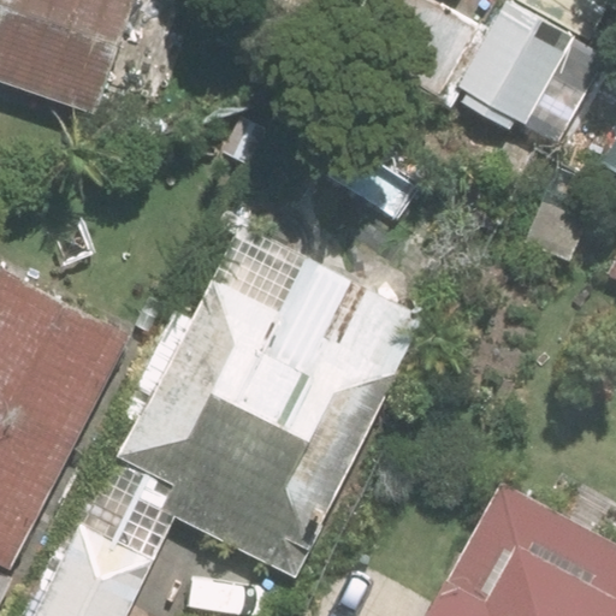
[(0,0),(0,82),(92,114),(130,0),(0,0)]
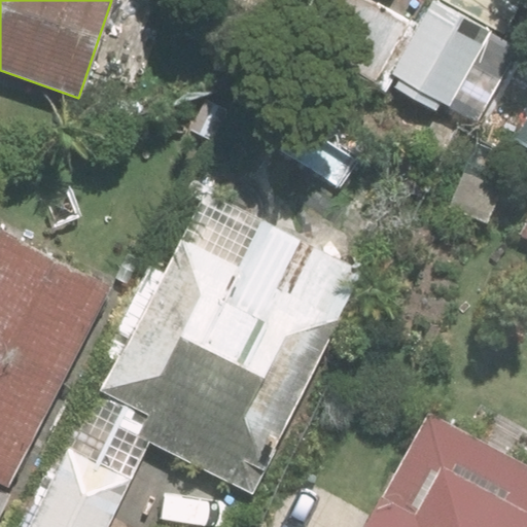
[(387,64),(412,16),(382,0),(292,0),(284,18),(381,71),(386,64),(387,64)]
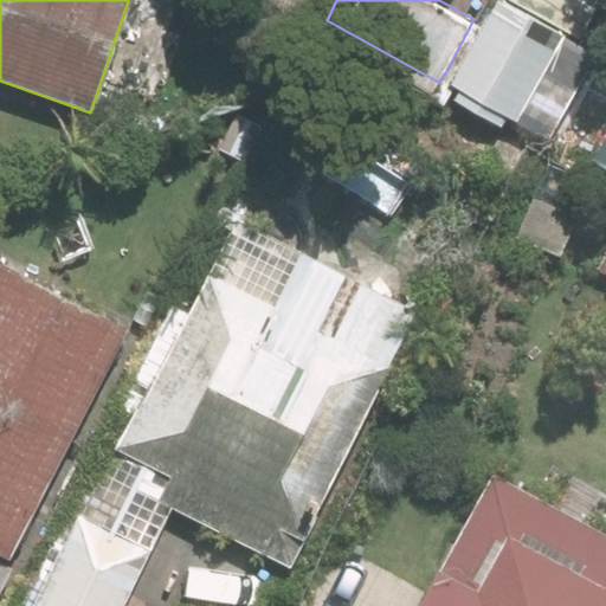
[(514,0),(575,33),(593,0),(514,0)]
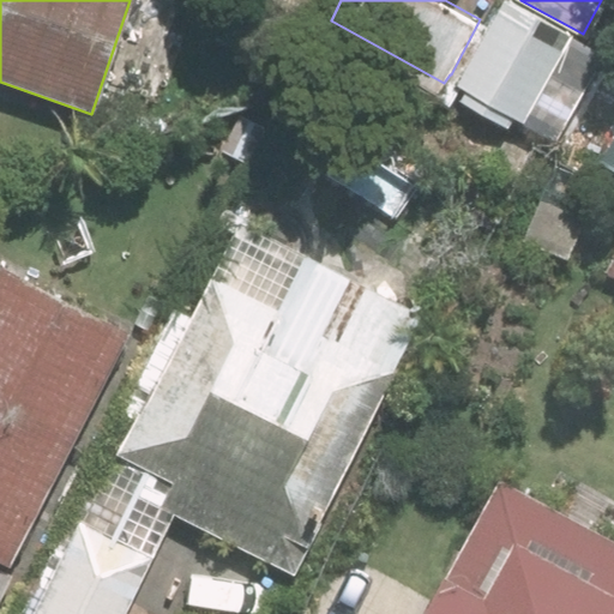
[(480,19),(451,74),(459,79),(453,91),(500,119),(507,107),(516,110),(554,41),(489,4),(480,19)]
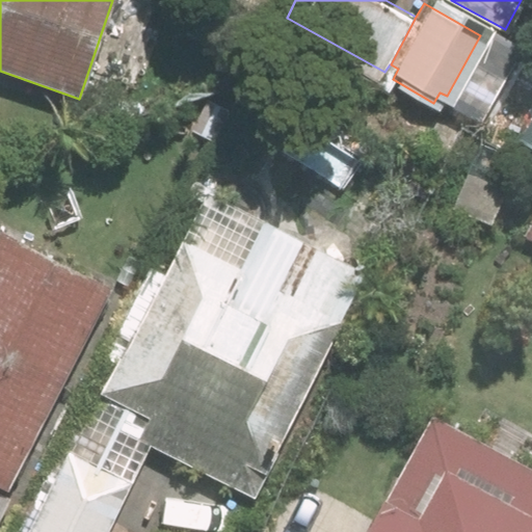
[(474,159),(450,207),(486,225),(511,179),(474,159)]
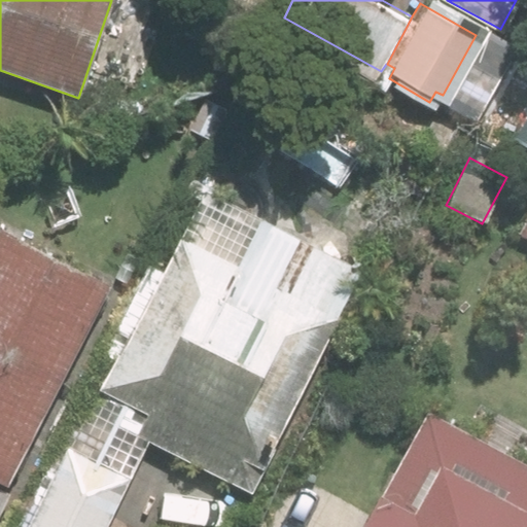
[(253,492),(364,270),(208,191),(168,273),(153,265),(50,470),(58,475),(31,526),(108,526),(151,442),(253,492)]
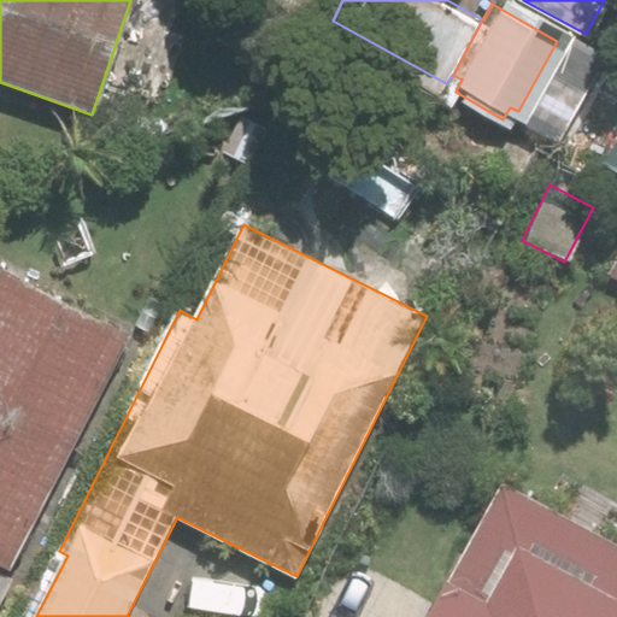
[(0,265),(0,563),(10,569),(130,330),(0,265)]
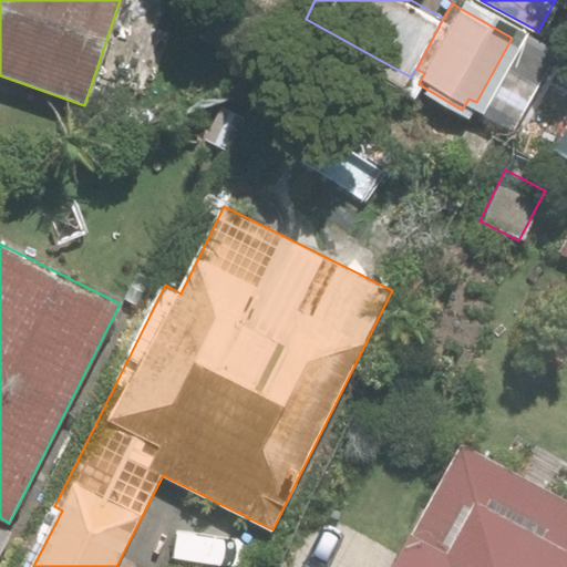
[(566,566),(566,501),(461,443),(392,566),(566,566)]
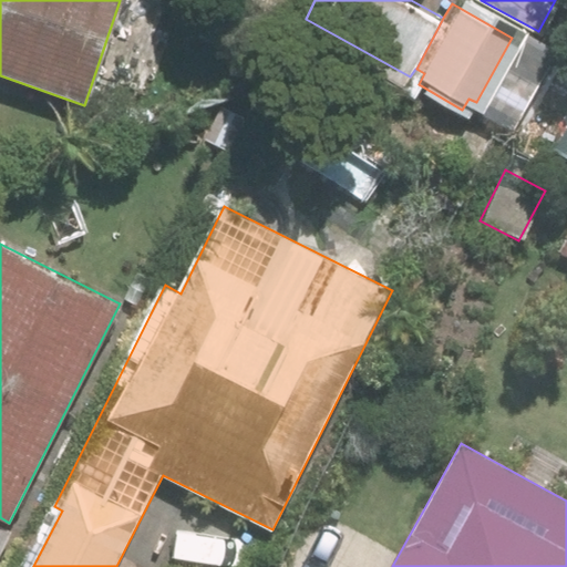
[(0,556),(11,535),(0,528),(0,556)]
